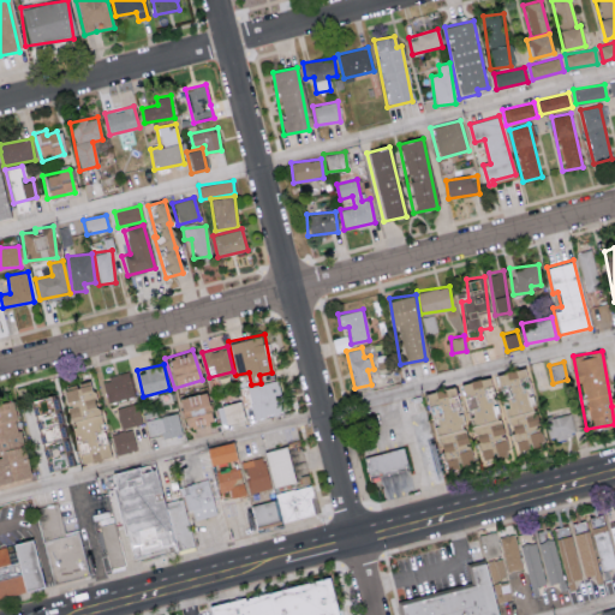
[(512,448),(538,443),(525,366),(495,372),(497,387),(508,386),(509,396),(503,398),(512,448)]
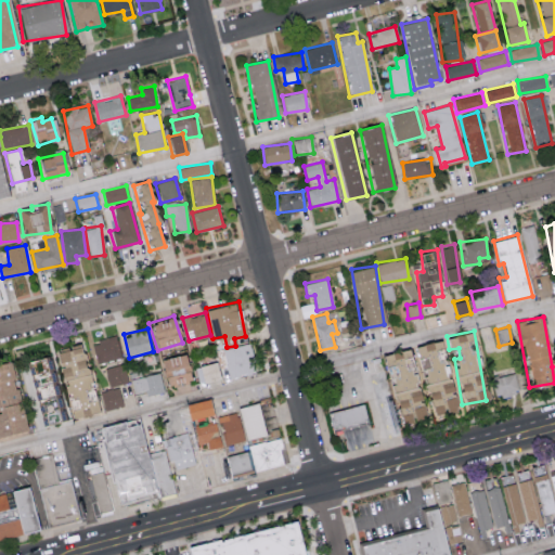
[(121,358),(117,336),(92,340),(97,362),(121,358)]
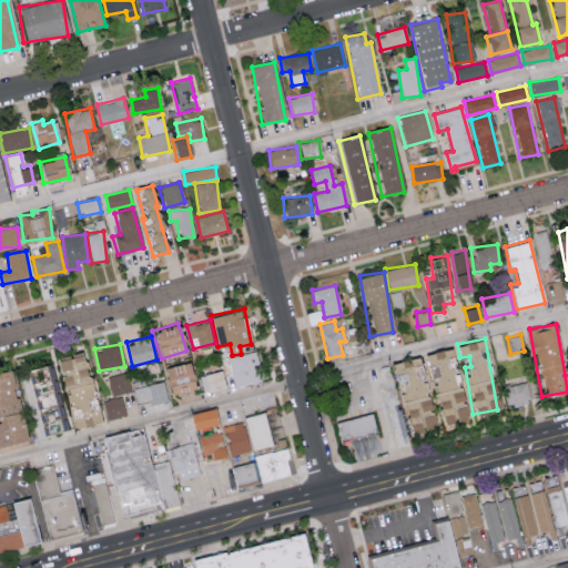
[(426,365),(437,364),(439,378),(432,379),(433,391),(458,386),(456,373),(455,373),(450,347),(424,352),(426,365)]
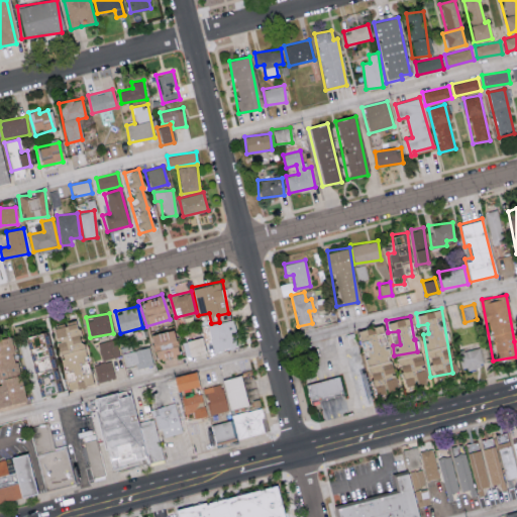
[(75,320),(52,325),(61,366),(63,365),(68,389),(91,383),(86,362),(84,362),(75,320)]
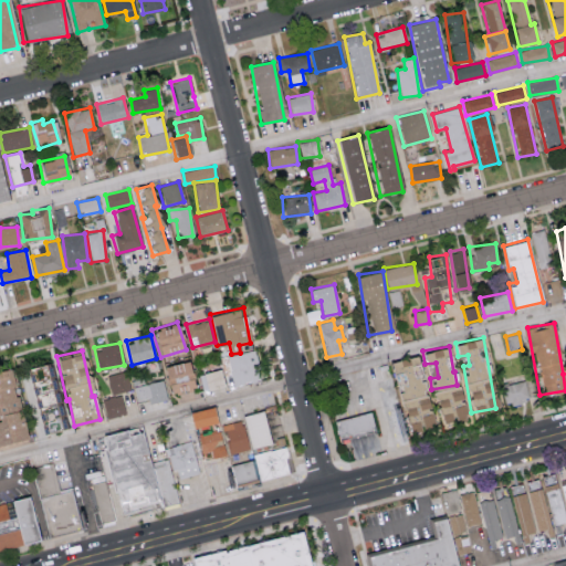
[(231,384),(260,380),(258,352),(228,355),(231,384)]
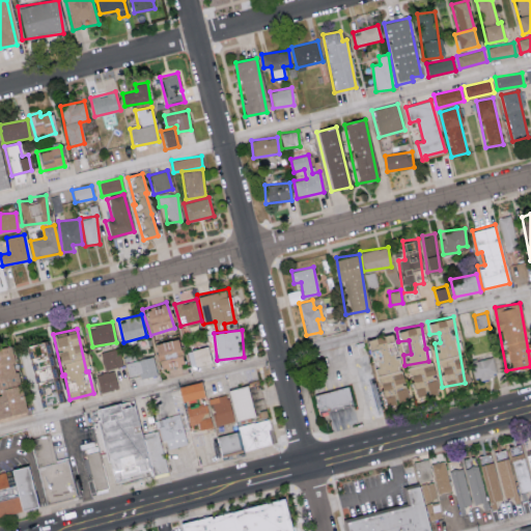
[(367,337),(369,348),(378,346),(380,357),(373,358),(379,389),(401,386),(396,355),(394,355),(390,333),(367,337)]
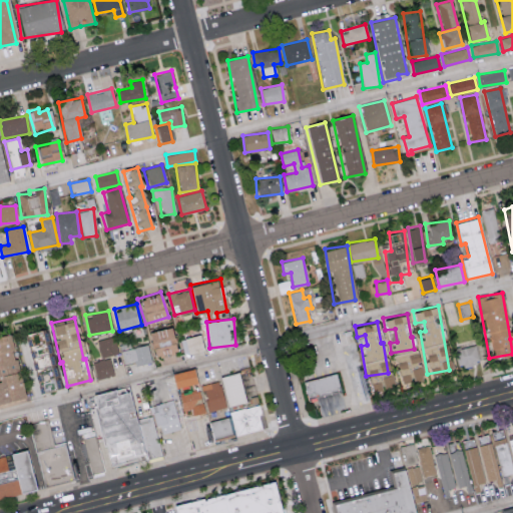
[(147,331),(153,357),(176,351),(170,326),(147,331)]
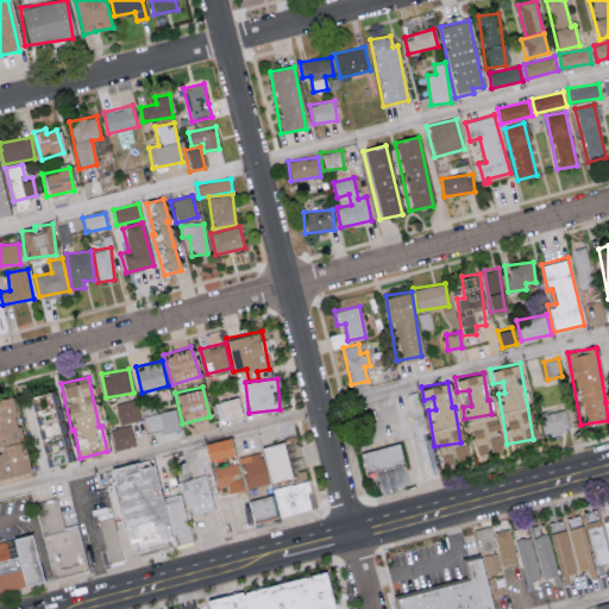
[(35,393),(43,464),(66,460),(63,443),(60,443),(56,420),(52,421),(49,390),(35,393)]
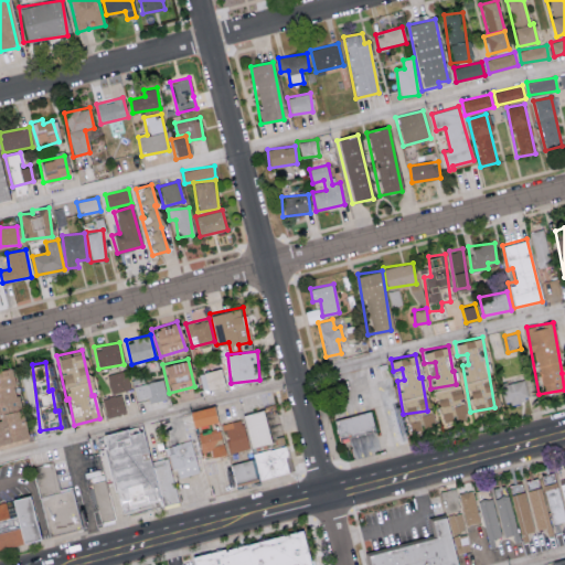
[(0,441),(25,437),(11,366),(0,368),(0,441)]
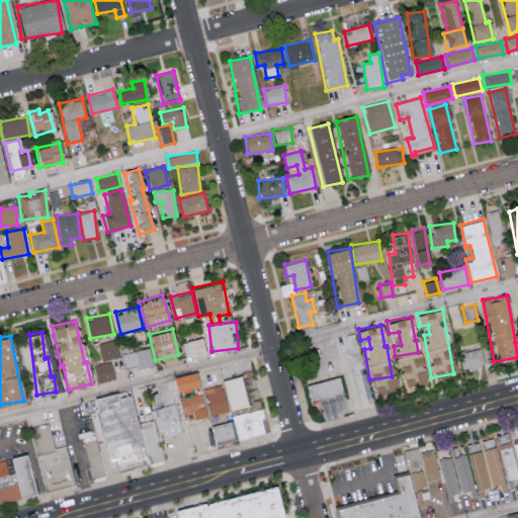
[(188,356),(205,352),(201,336),(184,340),(188,356)]
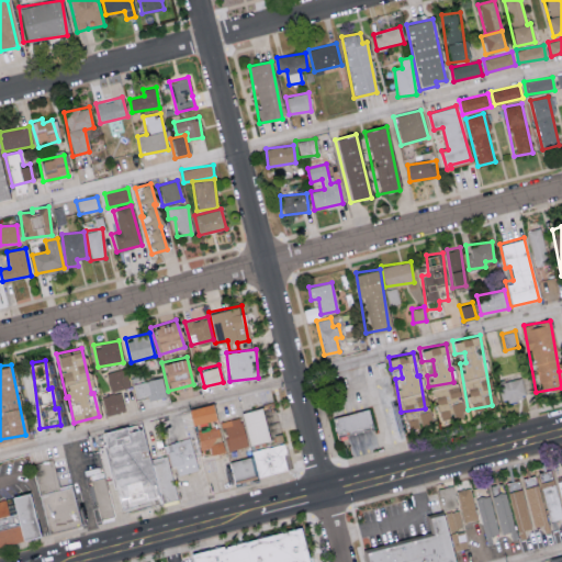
[(105,372),(111,392),(131,386),(125,368),(105,372)]
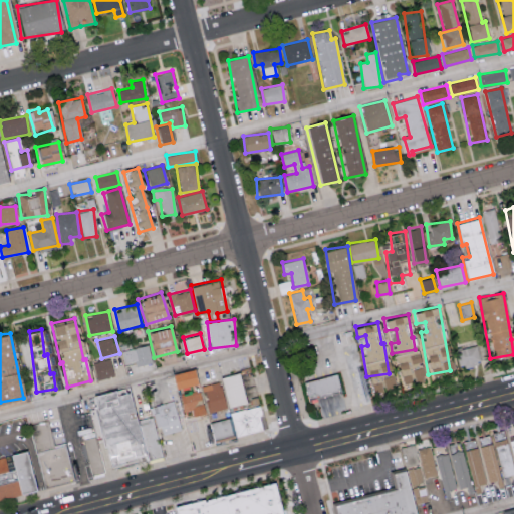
[(120,350),(123,362),(134,359),(135,365),(151,361),(147,343),(120,350)]
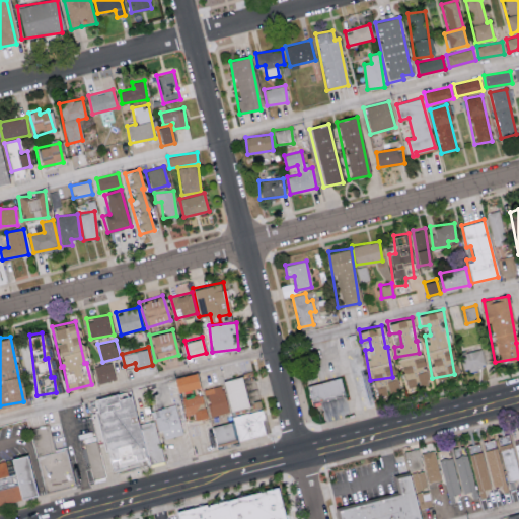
[(485,367),(482,349),(459,353),(462,371),(485,367)]
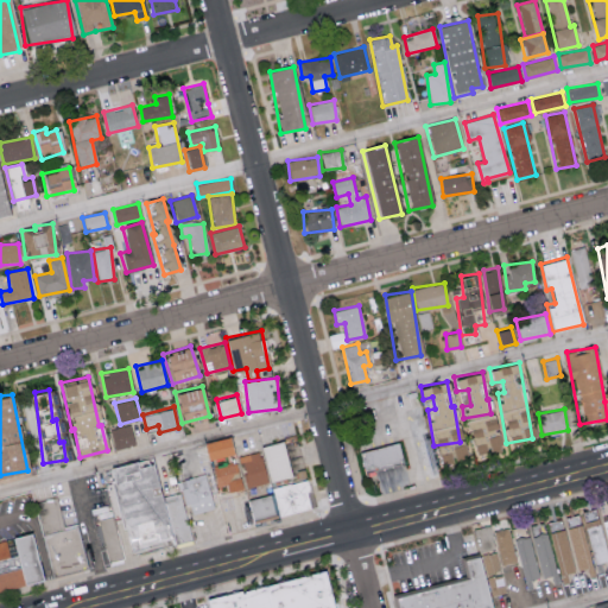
[(485,451),(485,448),(496,447),(495,416),(469,417),(470,451),(485,451)]
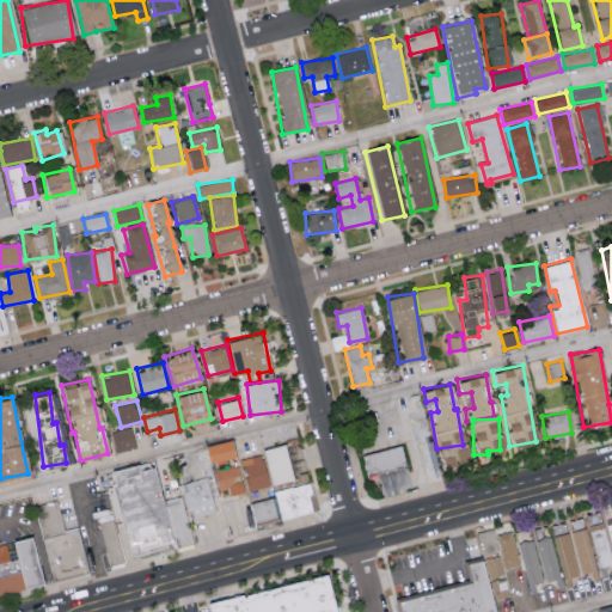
[(135,448),(133,427),(111,430),(114,451),(135,448)]
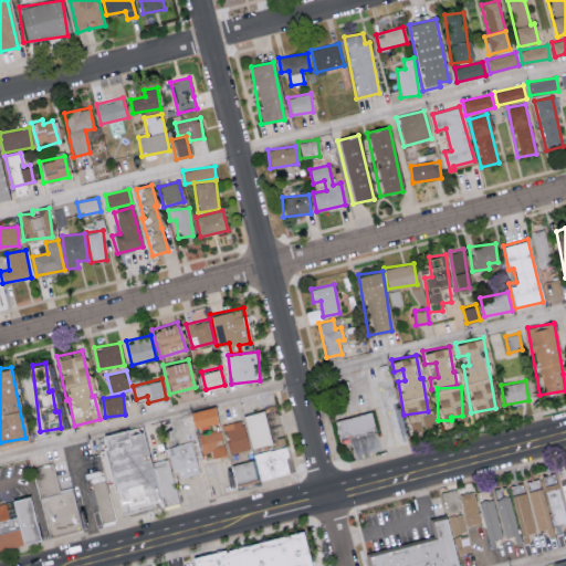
[(222,418),(198,423),(194,410),(219,405),(222,418)]
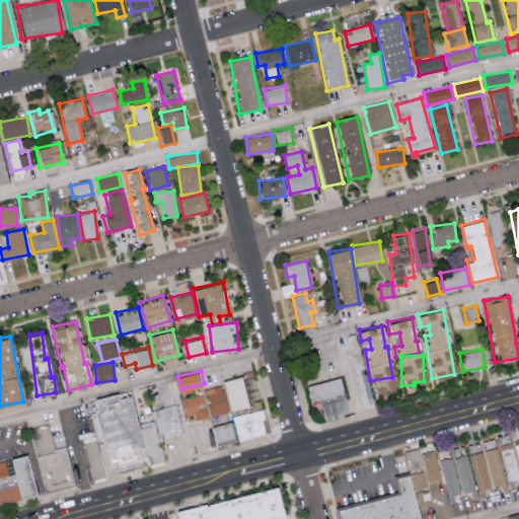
[(331,400),(315,404),(311,390),(309,384),(331,379),(345,376),(349,390),(351,396),(331,400)]
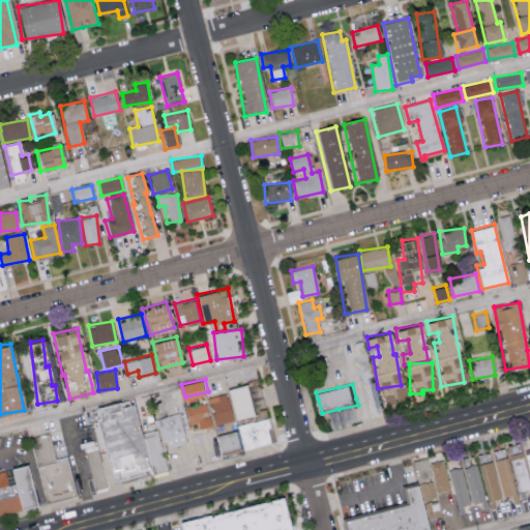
[(258,415),(238,420),(234,400),(232,388),(251,385),(255,400),(258,415)]
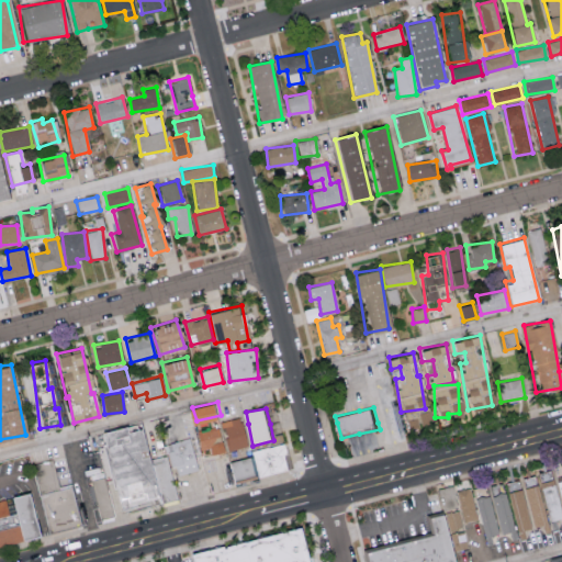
[(251,448),(229,452),(223,425),(245,419),(251,448)]
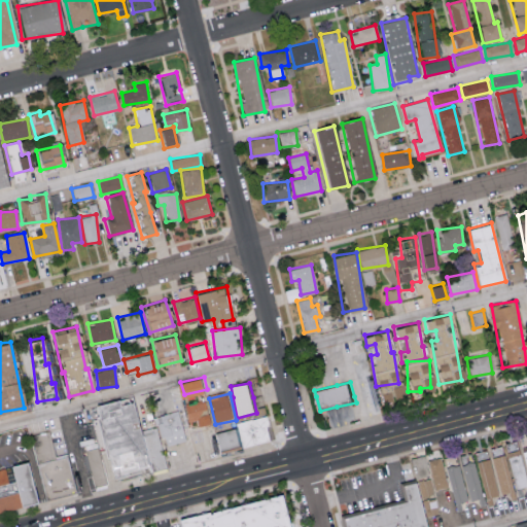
[(137,398),(144,430),(150,455),(151,461),(152,464),(150,464),(116,473),(113,461),(112,453),(108,454),(99,416),(101,416),(98,403),(116,398),(121,397),(123,398),(123,401),(131,398),(136,396),(137,398)]
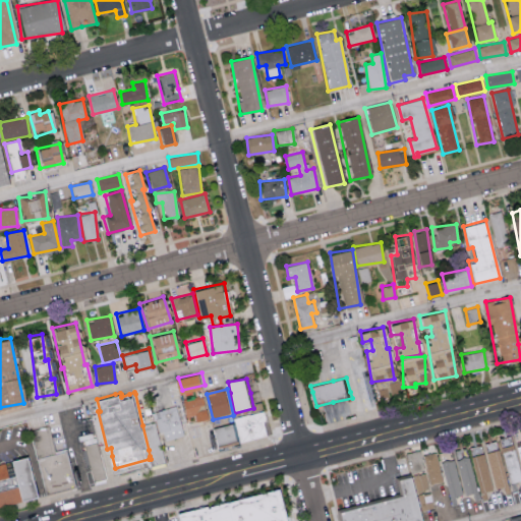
[(210,413),(211,420),(210,420),(198,422),(196,416),(188,418),(185,402),(206,397),(210,413)]
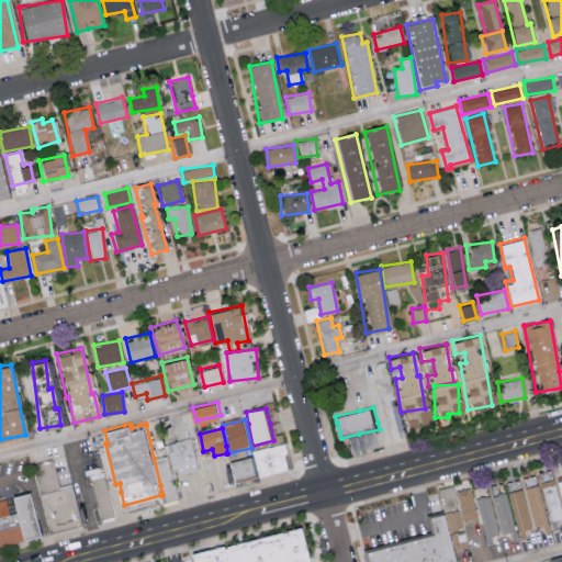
[(197,470),(191,438),(166,442),(172,474),(197,470)]
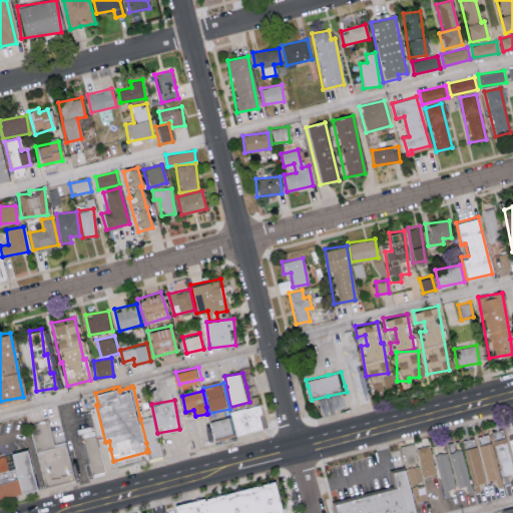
[(267,430),(240,436),(233,411),(263,404),(266,416),(263,417),(267,430)]
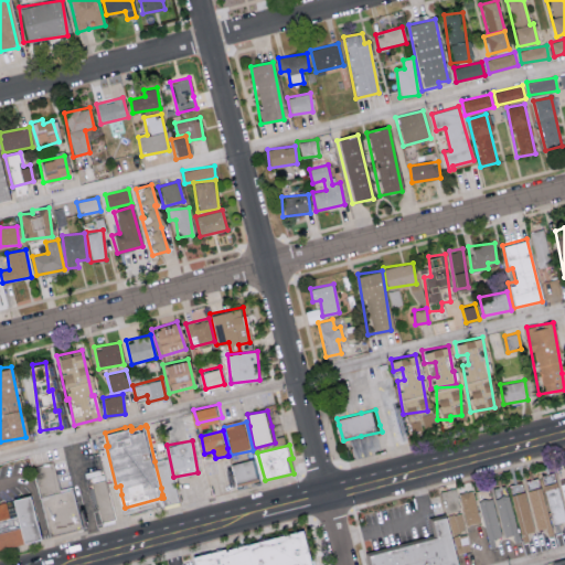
[(183,505),(167,510),(163,498),(162,494),(161,488),(155,461),(160,460),(170,457),(180,494),(183,505)]
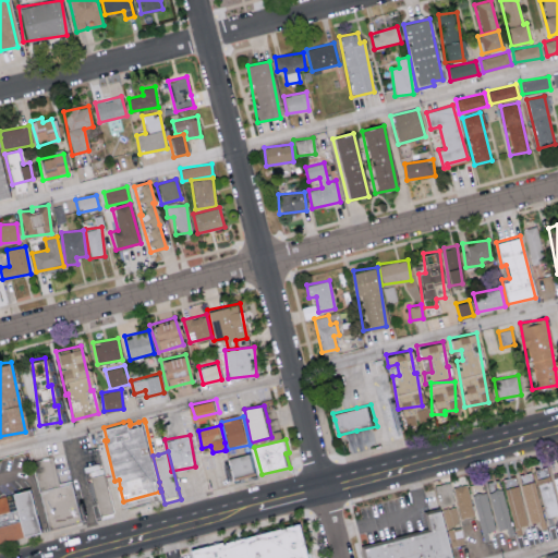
[(257,473),(238,477),(232,457),(253,451),(257,473)]
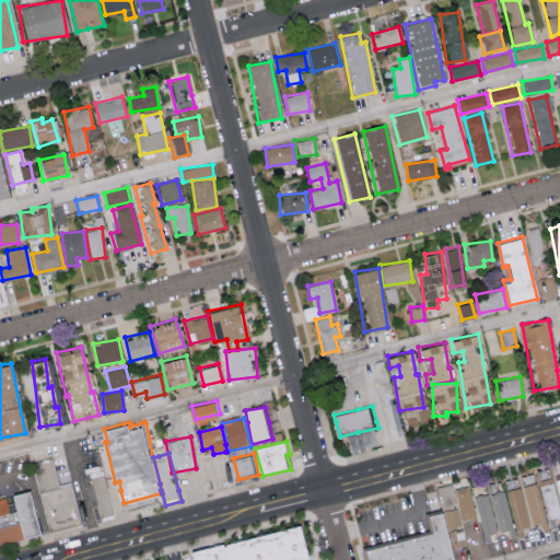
[(53,458),(60,490),(71,487),(80,525),(50,533),(41,494),(46,493),(38,462),(53,458)]
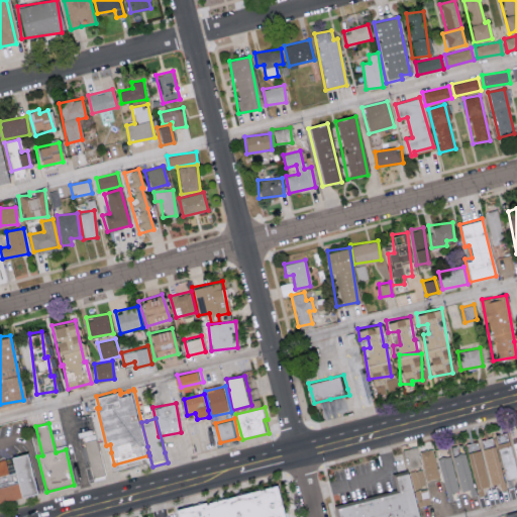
[(107,475),(95,478),(89,452),(87,441),(98,438),(102,452),(107,475)]
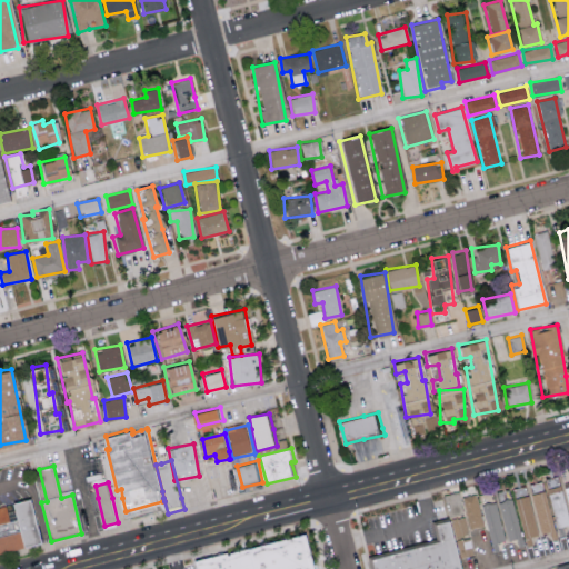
[(568,525),(568,520),(561,483),(548,487),(557,528),(568,525)]
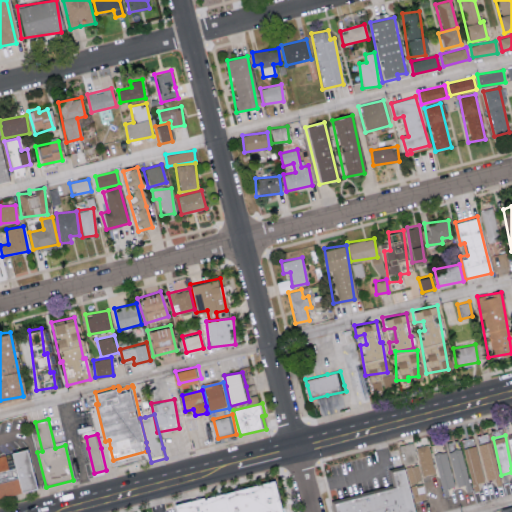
[(490,441),(476,444),(474,436),(462,439),(472,485),(498,479),(490,441)]
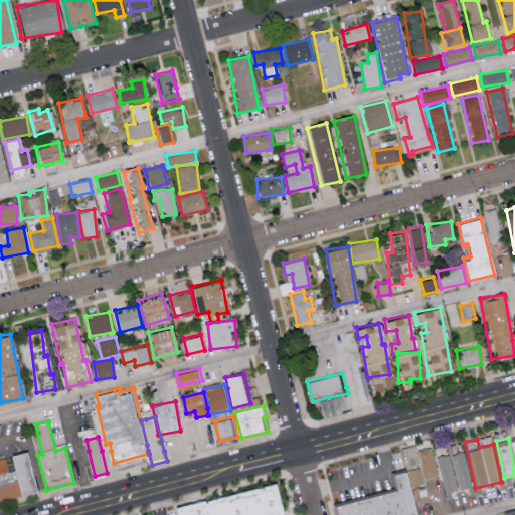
[(413,444),(399,448),(405,468),(419,464),(413,444)]
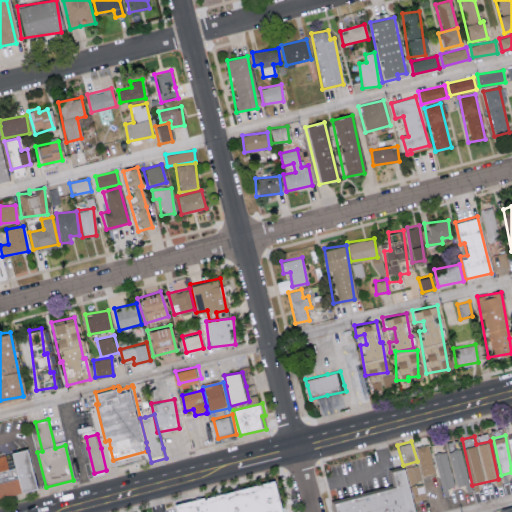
[(416,446),(422,475),(435,473),(428,443),(416,446)]
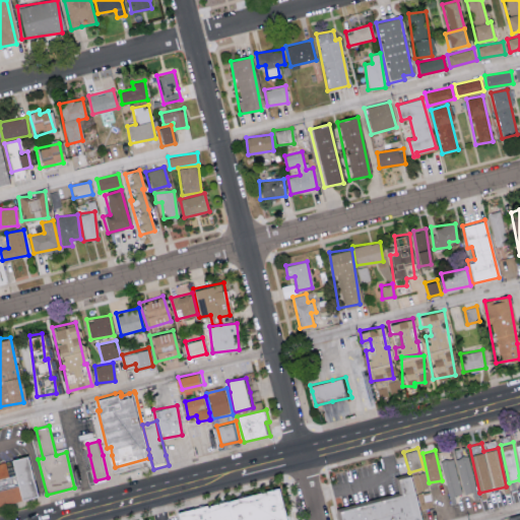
[(464,494),(476,491),(468,455),(455,458),(464,494)]
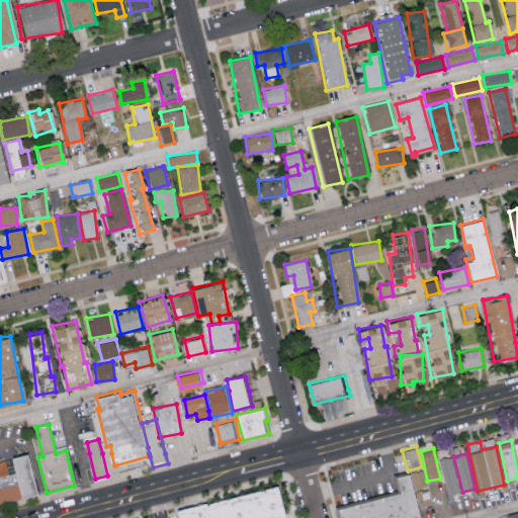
[(22,500),(13,459),(28,455),(38,495),(22,500)]
